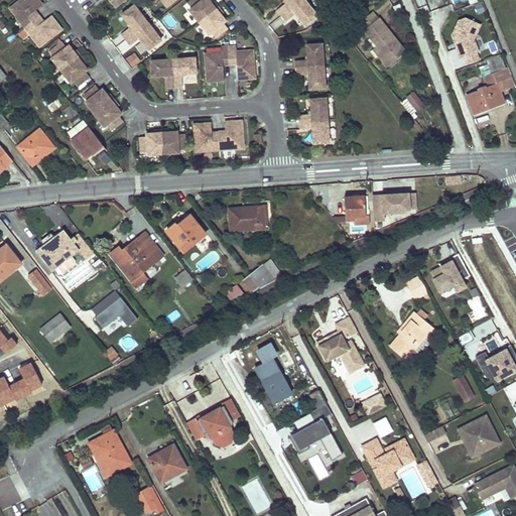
[(26,27),(38,19),(33,13),(37,10),(42,6),(37,0),(22,0),(12,9),(26,27)]
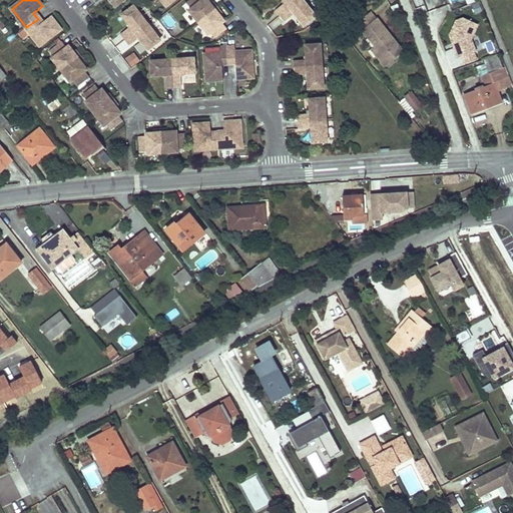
[(198,23),(215,9),(211,3),(207,0),(190,0),(186,3),(191,9),(189,11),(198,23)]
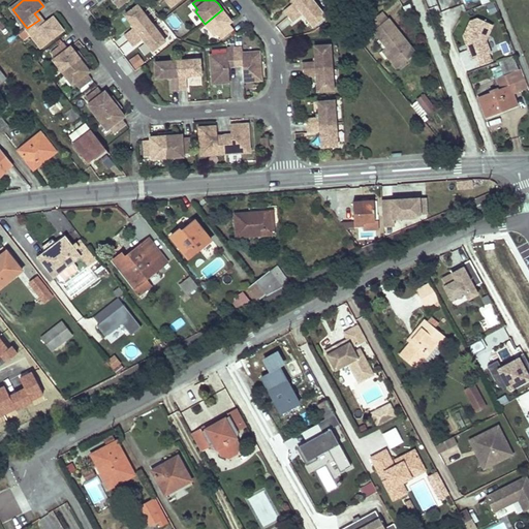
[(293,0),(294,2),(284,10),(289,17),(309,0),(293,0)]
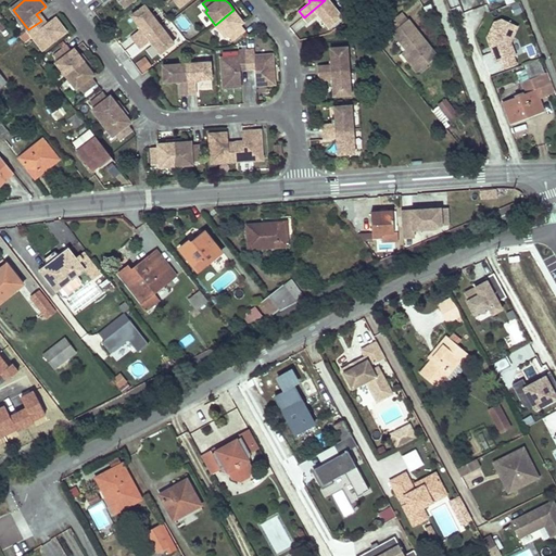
[(329,0),(325,0),(304,17),(310,24),(320,14),(331,27),(343,17),(329,0)]
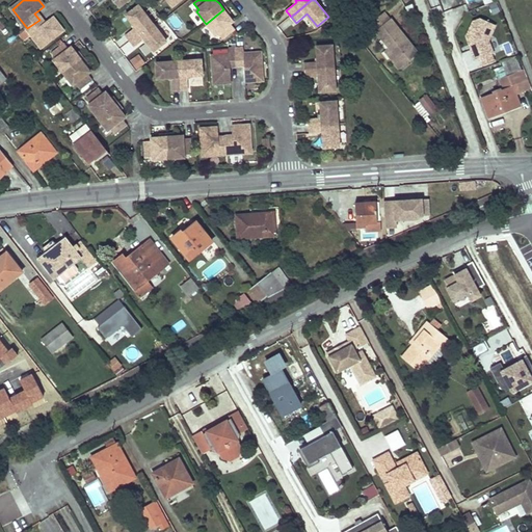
[(439,0),(430,0),(435,14),(443,10),(439,0)]
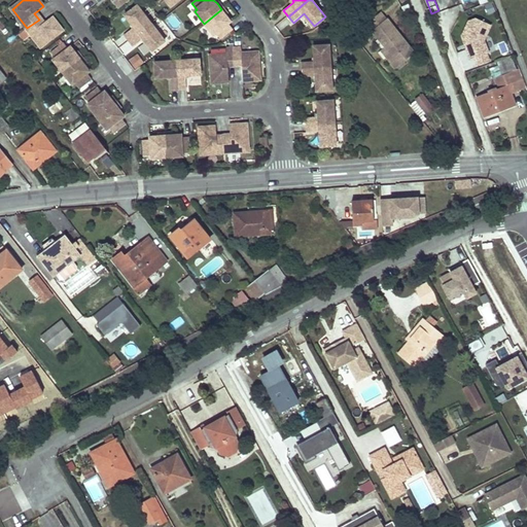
[(483,4),(487,14),(494,11),(491,1),(483,4)]
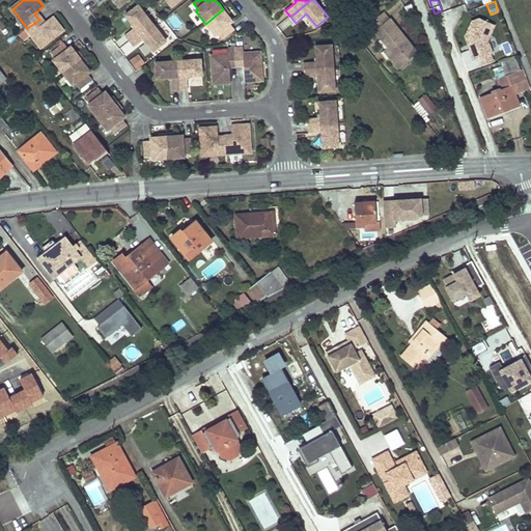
[(137,27),(127,35),(131,42),(154,24),(140,6),(128,16),(137,27)]
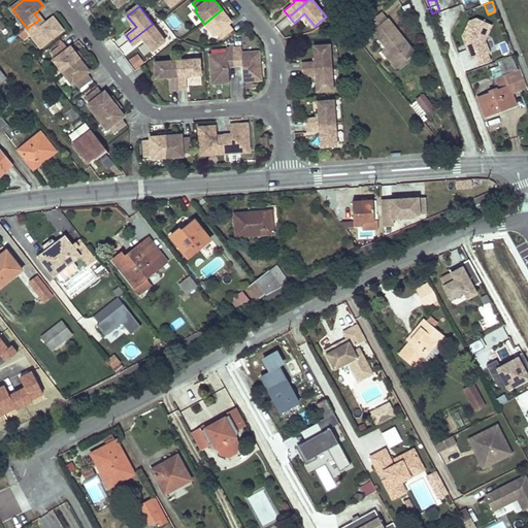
[(225,7),(222,9),(227,15),(230,13),(225,7)]
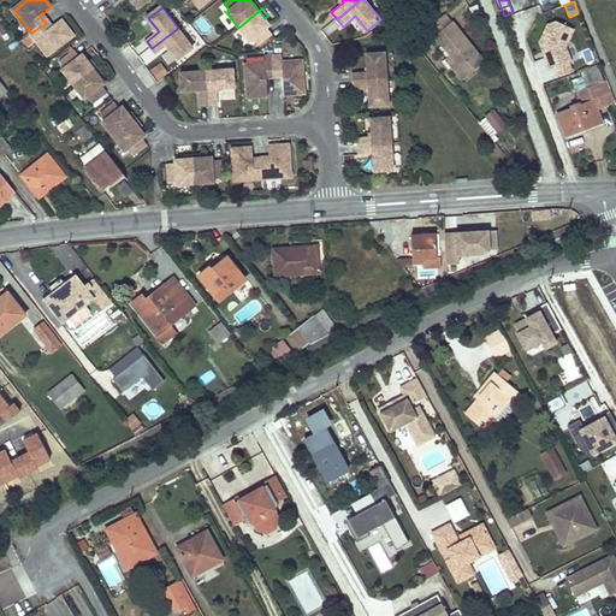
[(265,18),(259,11),(238,28),(250,42),(253,40),(259,47),(273,35),(268,28),(272,25),(265,18)]
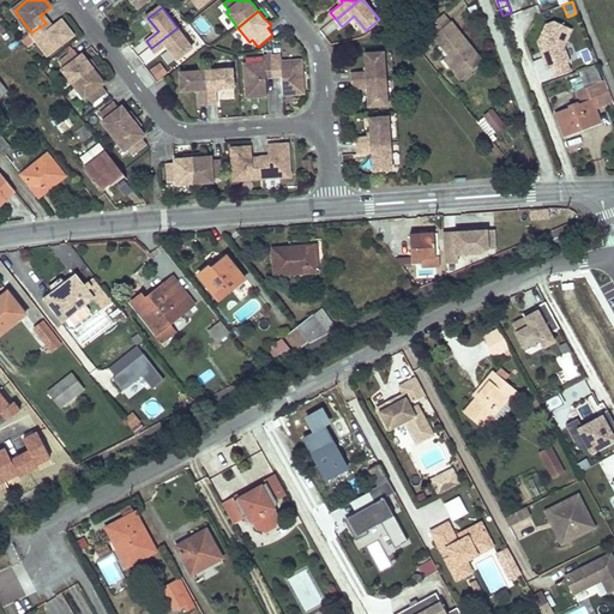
[(434,35),(451,22),(445,14),(428,28),(434,35)]
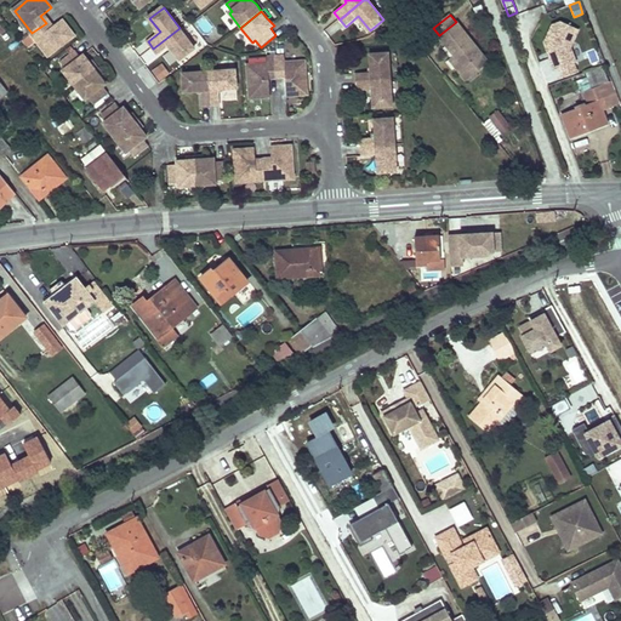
[(46,23),(32,33),(49,55),(74,36),(62,21),(55,26),(50,29),(46,23)]
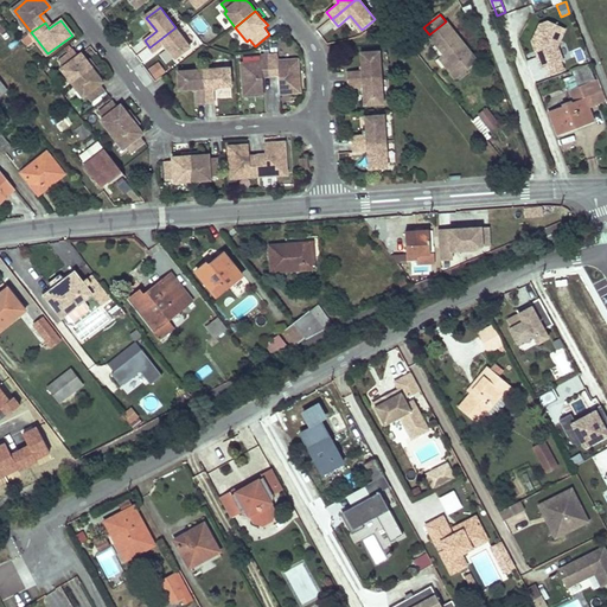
[(446,21),(429,34),(445,53),(440,57),(453,74),(465,64),(467,69),(477,61),(446,21)]
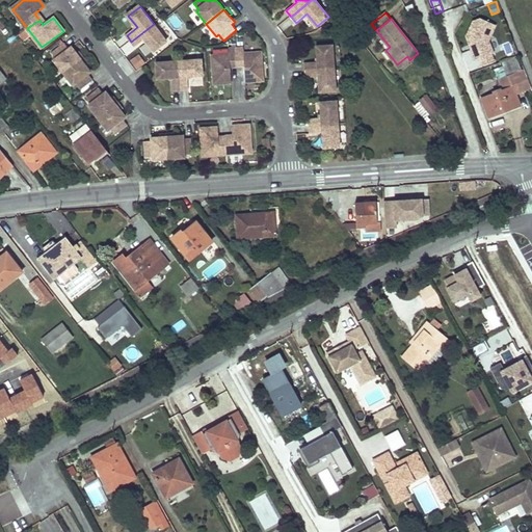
[(467,21),(472,64),(495,62),(494,52),(499,52),(498,37),(495,38),(491,19),(467,21)]
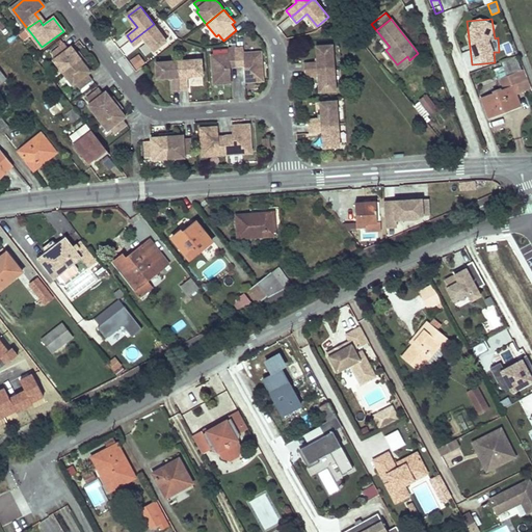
[(154,24),(131,42),(136,47),(145,40),(155,52),(167,42),(154,24)]
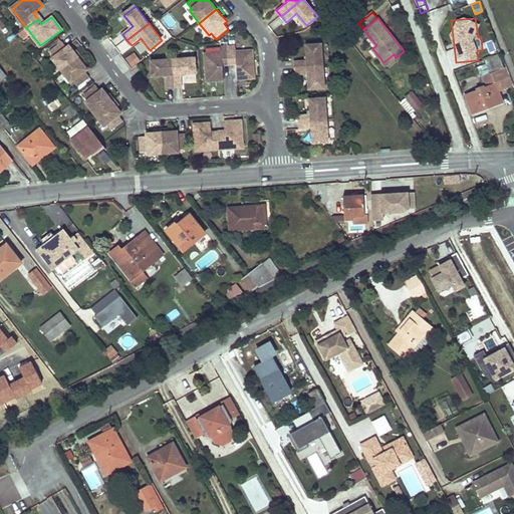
[(61,71),(79,58),(74,51),(69,45),(67,47),(63,42),(50,51),(54,56),(51,59),(61,71)]
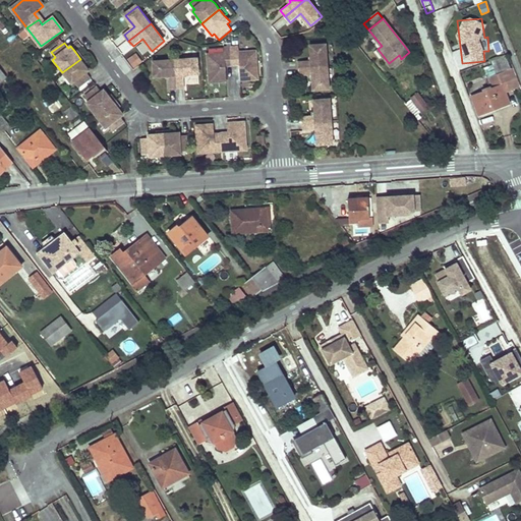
[(310,60),(299,61),(300,69),(328,66),(326,44),(309,45),(310,60)]
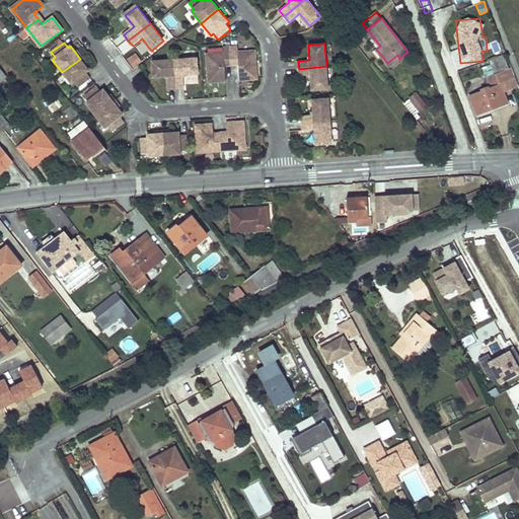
[(225,54),(208,55),(210,82),(227,81),(226,66),(225,62),(232,62),(231,47),(224,47),(225,54)]
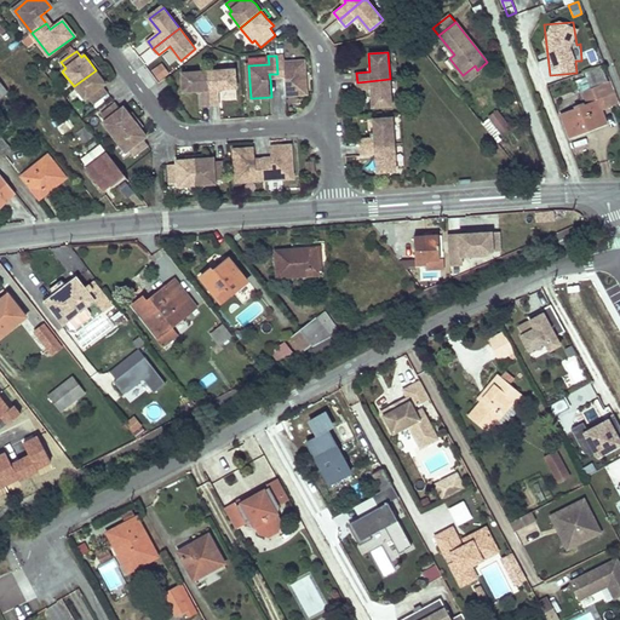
[(286,56),(276,56),(277,74),(287,74),(287,78),(287,96),(308,95),(306,62),(286,63),(286,56)]
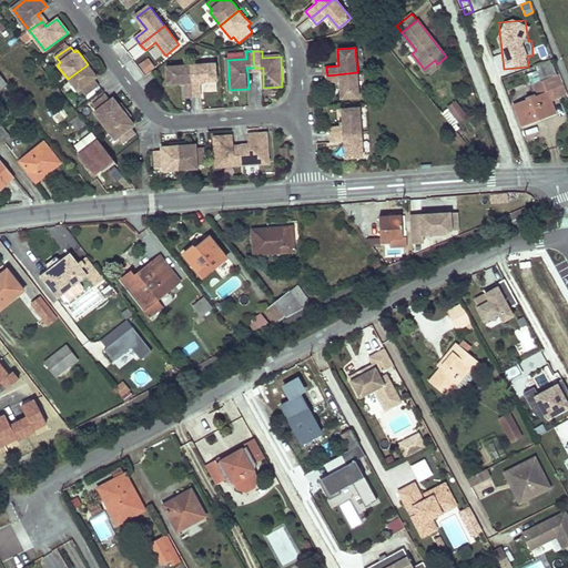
[(143,74),(155,70),(151,58),(139,62),(143,74)]
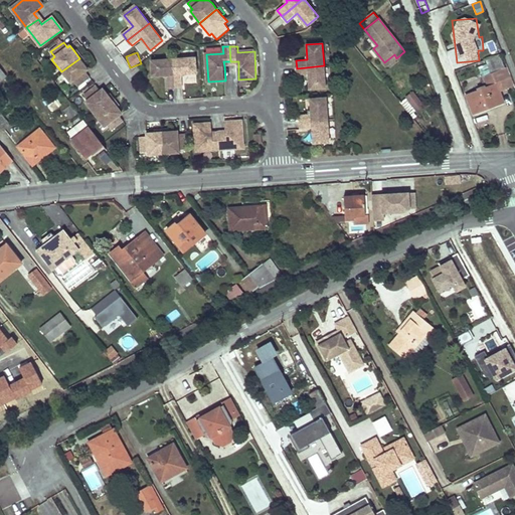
[(501,53),(485,60),(490,75),(484,77),(487,88),(467,96),(473,113),(499,103),(497,96),(500,95),(499,90),(513,84),(501,53)]
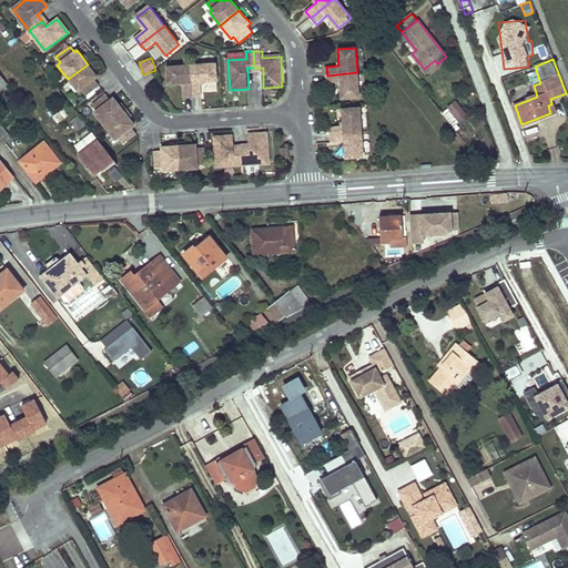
[(437,64),(435,60),(424,69),(427,72),(437,64)]
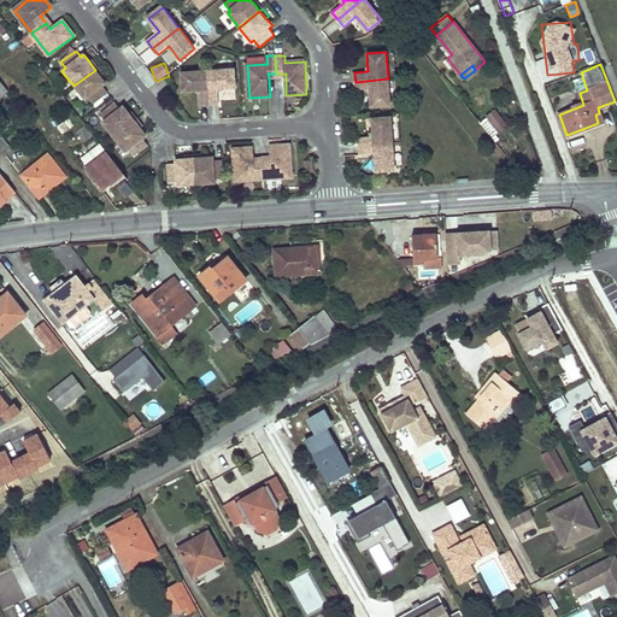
[(107,86),(100,77),(95,70),(74,86),(86,101),(89,99),(94,105),(110,93),(105,87),(107,86)]
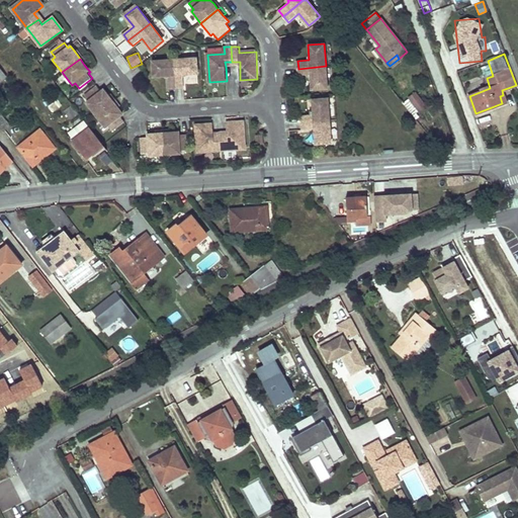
[(198,74),(197,59),(175,61),(177,88),(184,88),(183,75),(198,74)]
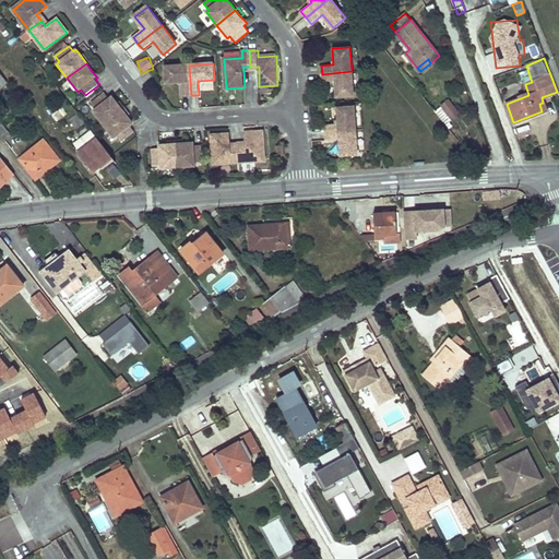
[(182,83),(183,96),(191,95),(189,66),(166,67),(167,84),(182,83)]
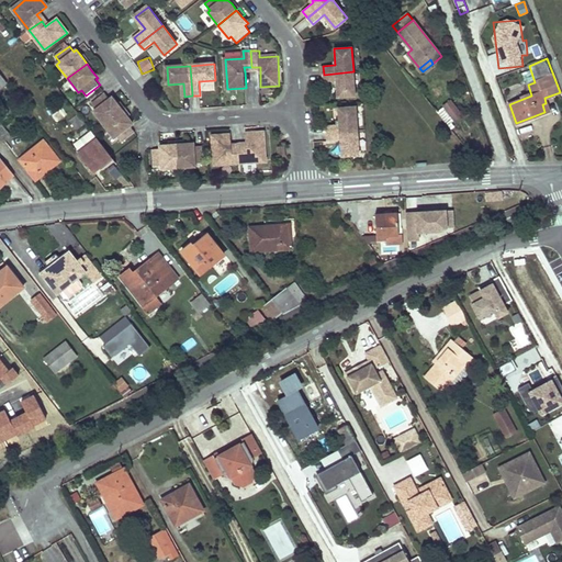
[(353,71),(324,75),(324,82),(337,81),(338,97),(355,96),(353,71)]
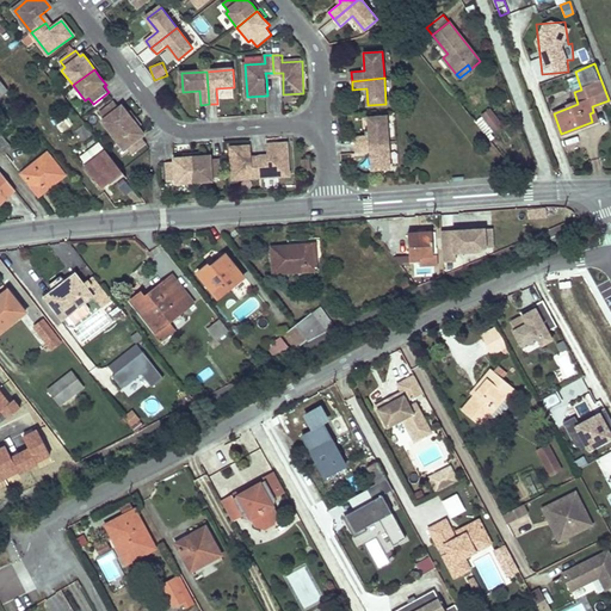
[(113,136),(134,121),(128,112),(123,105),(119,107),(115,102),(100,112),(105,119),(103,122),(113,136)]
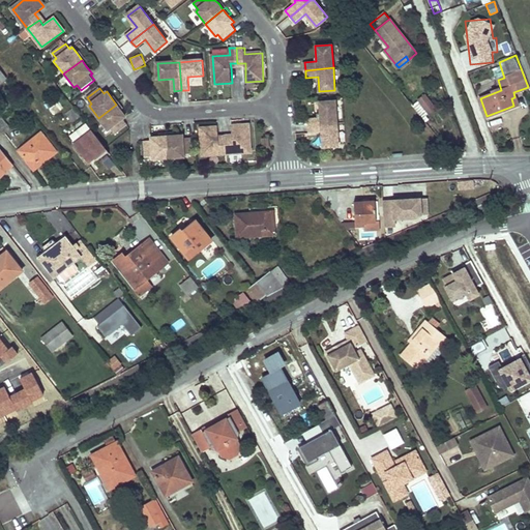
[(427,93),(411,105),(421,118),(437,107),(427,93)]
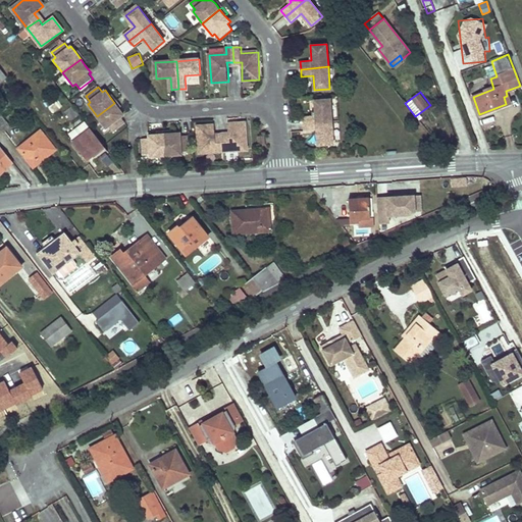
[(114,103),(117,100),(112,94),(109,96),(114,103)]
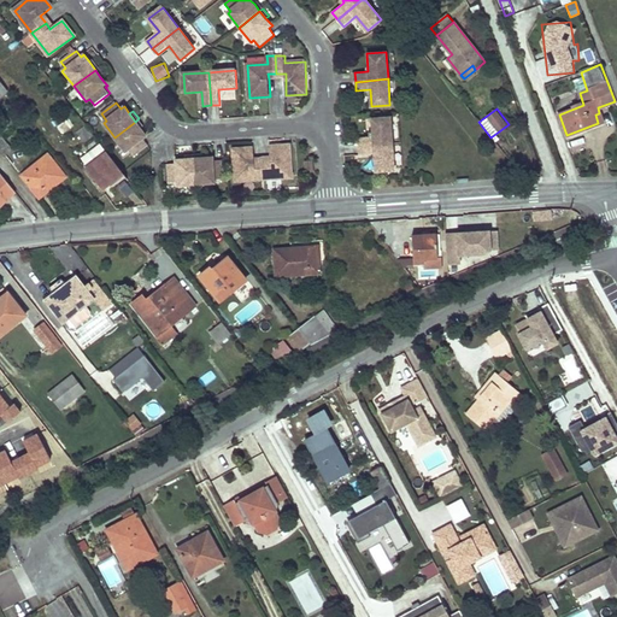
[(374,136),(359,136),(359,146),(393,144),(391,117),(372,118),(374,136)]
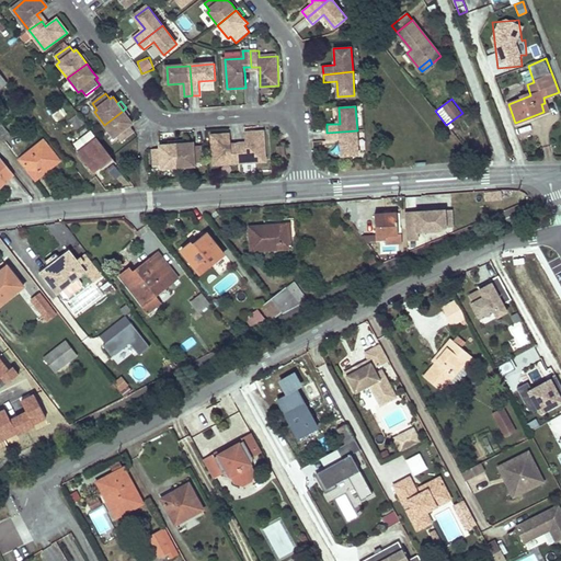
[(134,124),(128,117),(123,111),(104,125),(114,138),(117,136),(123,142),(136,132),(130,126),(134,124)]
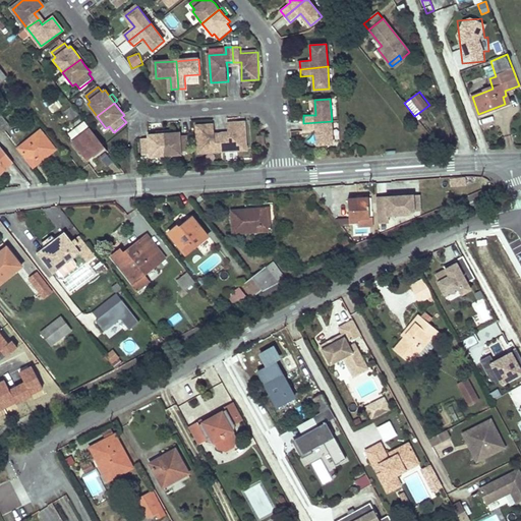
[(73,110),(67,115),(70,119),(76,115),(73,110)]
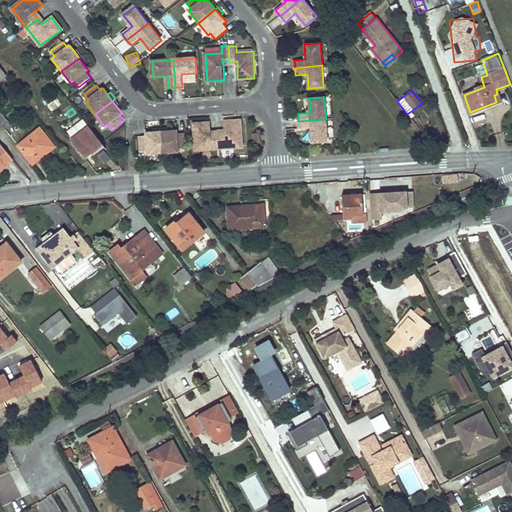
[(0,112),(0,123),(4,129),(10,124),(0,112)]
